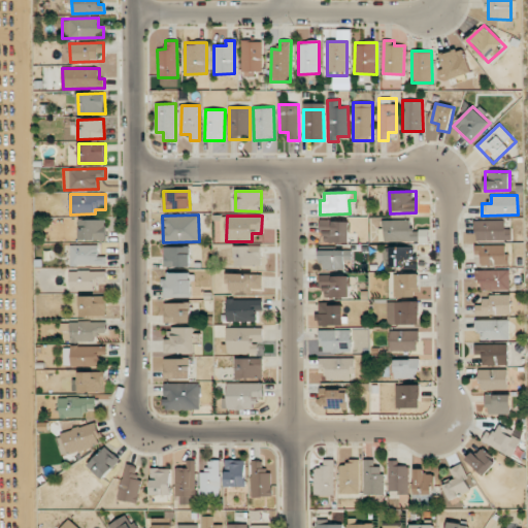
[(106,239),(106,219),(79,220),(79,240),(106,239)]
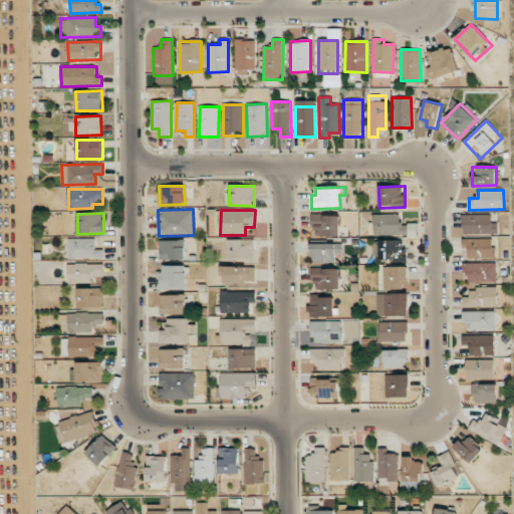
[(400,214),(373,214),(374,236),(408,235),(408,225),(400,225),(400,214)]
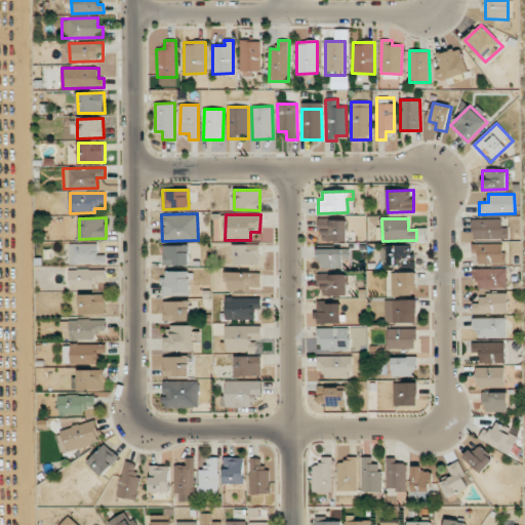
[(348,219),(320,219),(320,241),(347,241),(348,219)]
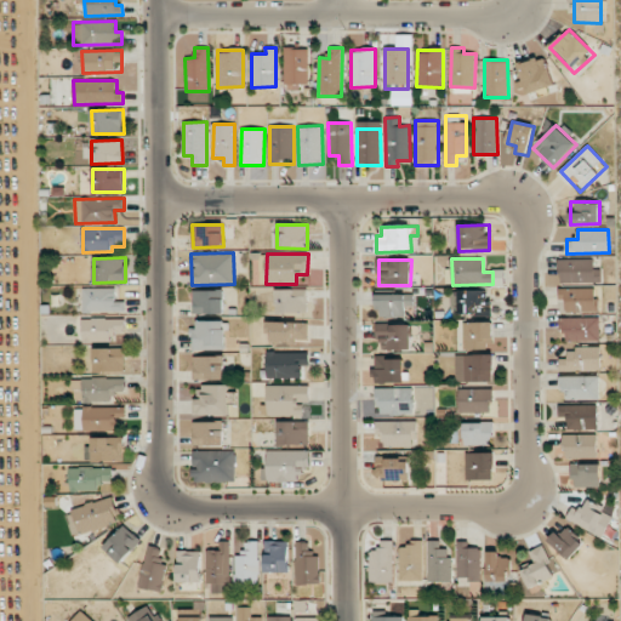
[(560,283),(602,283),(602,269),(594,269),(594,260),(560,260),(560,283)]
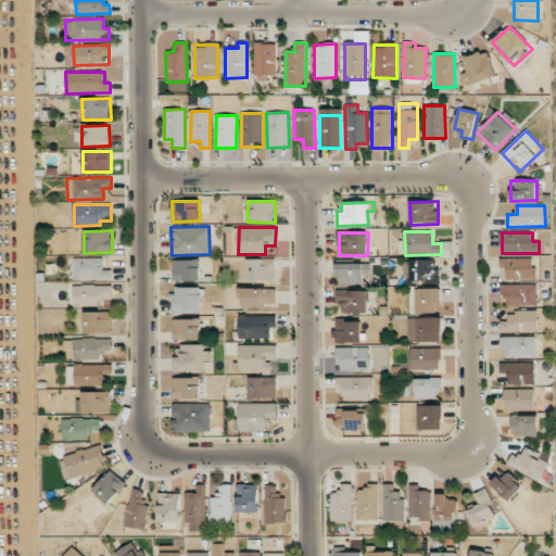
[(104,258),(75,257),(74,279),(112,279),(112,269),(104,269),(104,258)]
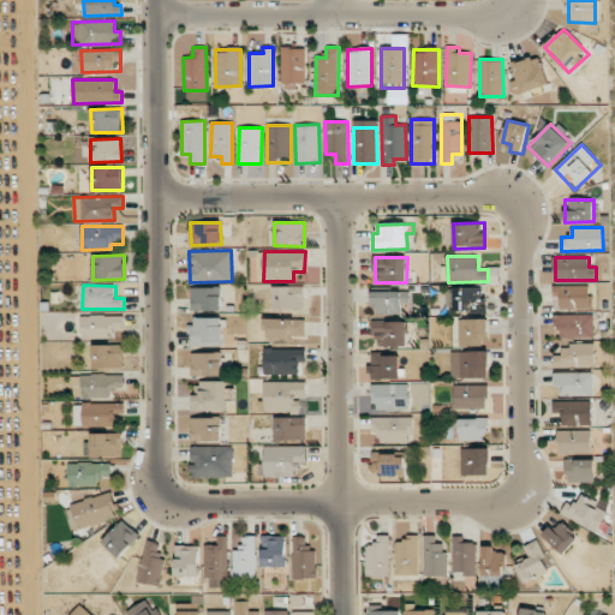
[(591,285),(554,286),(555,309),(591,309),(591,285)]
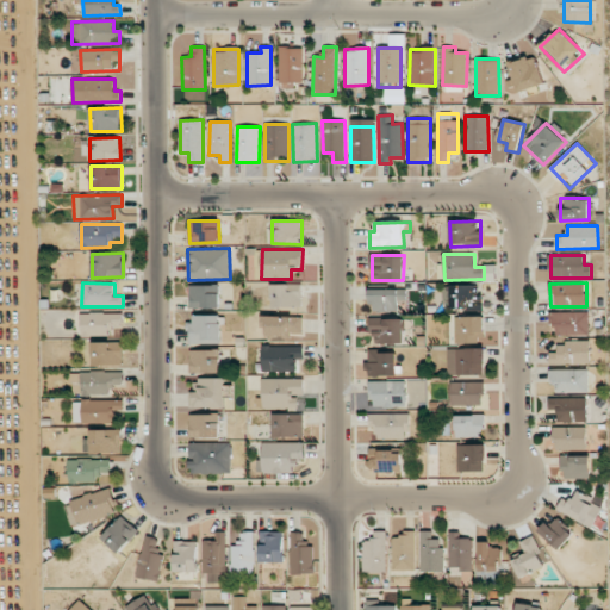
[(271,285),(272,309),(302,307),(302,284),(271,285)]
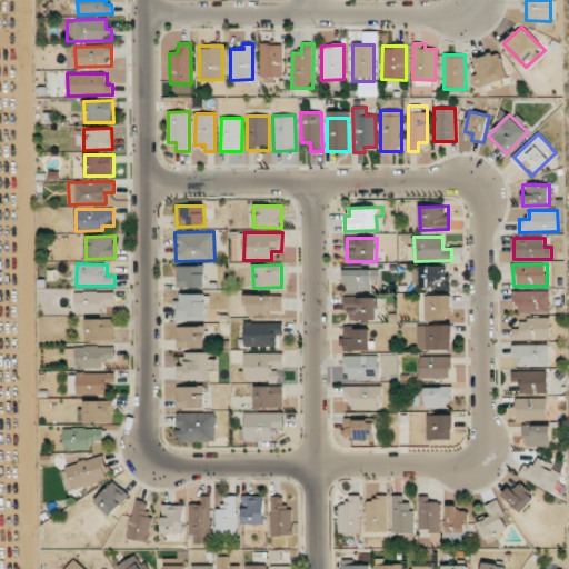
[(205,287),(205,266),(177,267),(177,288),(205,287)]
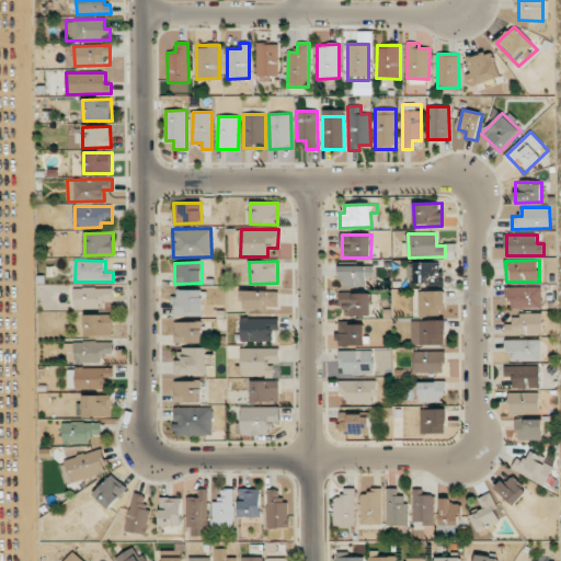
[(443,283),(443,262),(408,262),(408,283),(443,283)]
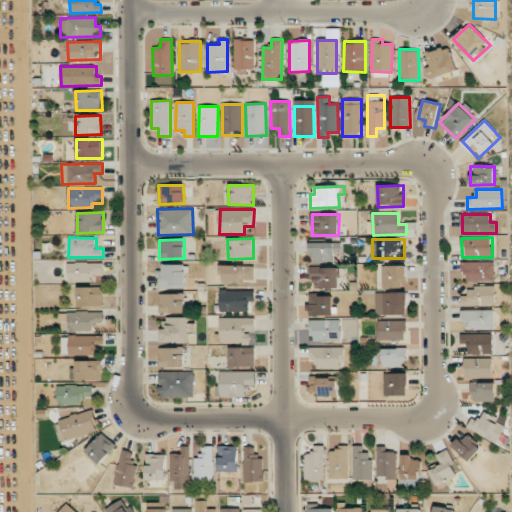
[(311,242),(311,261),(335,261),(335,252),(341,252),(341,243),(311,242)]
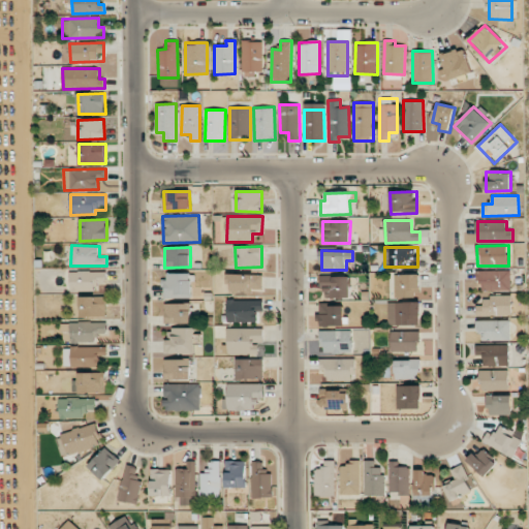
[(476,271),(476,282),(481,282),(481,291),(510,290),(510,270),(476,271)]
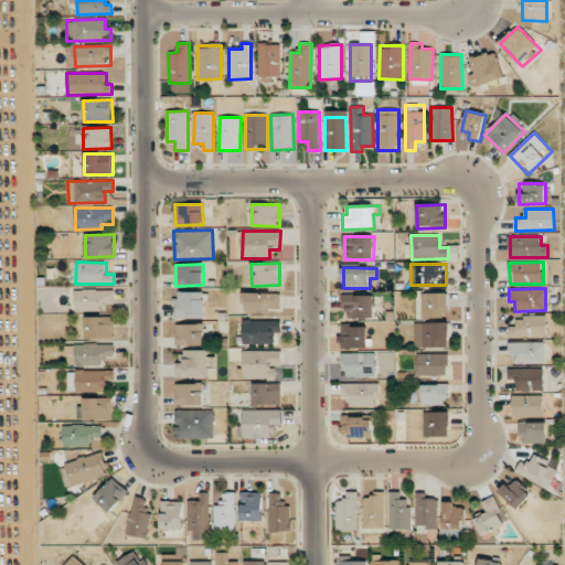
[(113,289),(75,290),(75,310),(114,310),(113,289)]
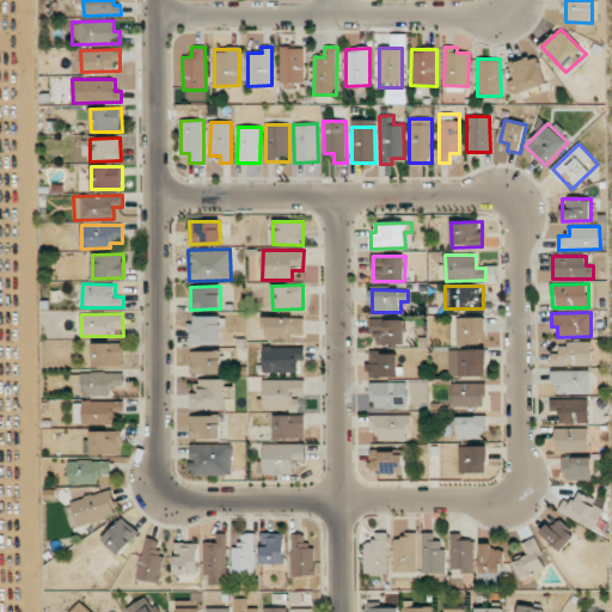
[(224,317),(190,316),(190,344),(222,346),(224,317)]
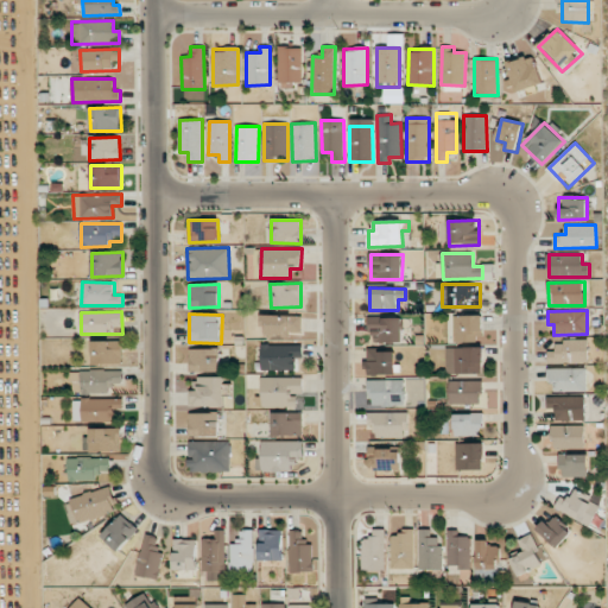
[(302,333),(302,316),(264,315),(264,336),(291,336),(291,333),(302,333)]
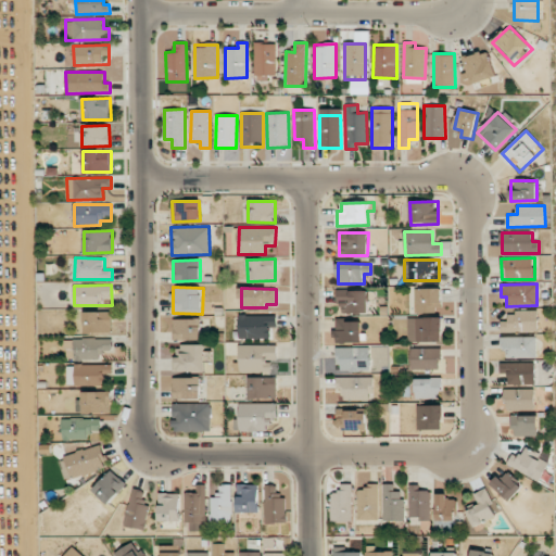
[(441,288),(415,289),(415,312),(441,311),(441,288)]
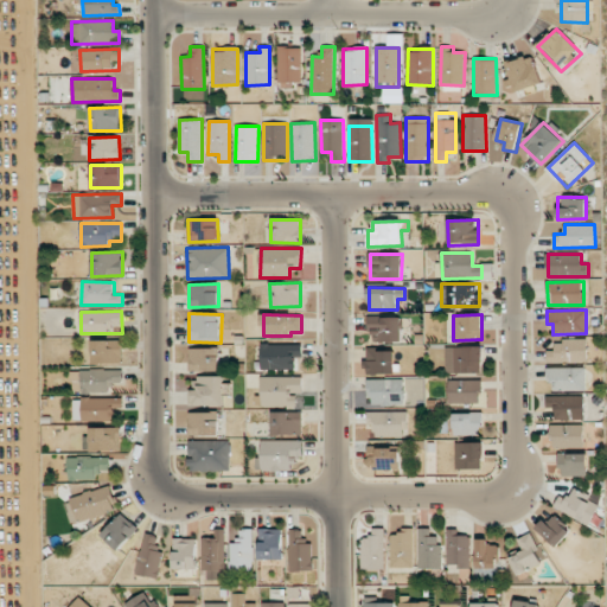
[(370,342),(401,343),(401,317),(370,317),(370,342)]
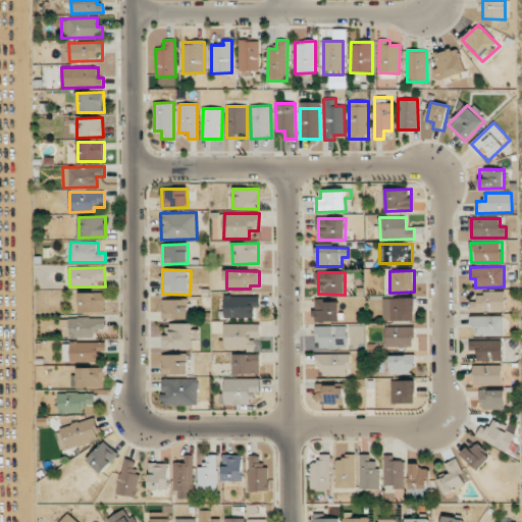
[(505,311),(505,292),(476,293),(477,301),(470,301),(470,311),(505,311)]
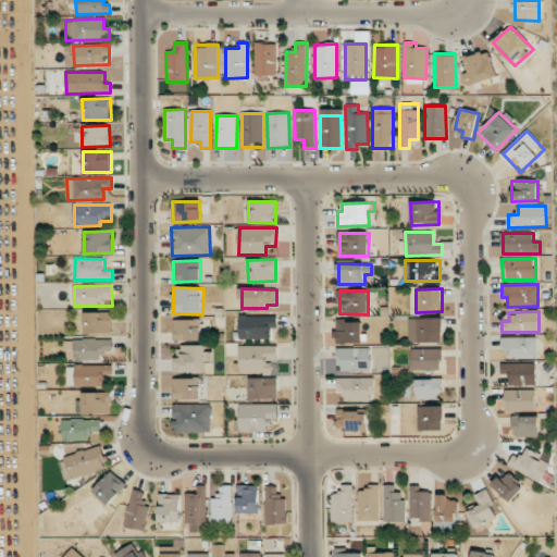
[(85,333),(113,333),(112,312),(84,312),(85,333)]
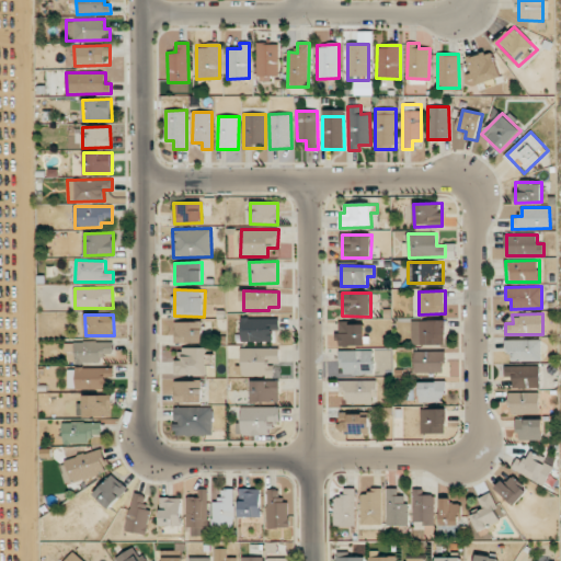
[(278,318),(241,319),(241,342),(278,341),(278,318)]
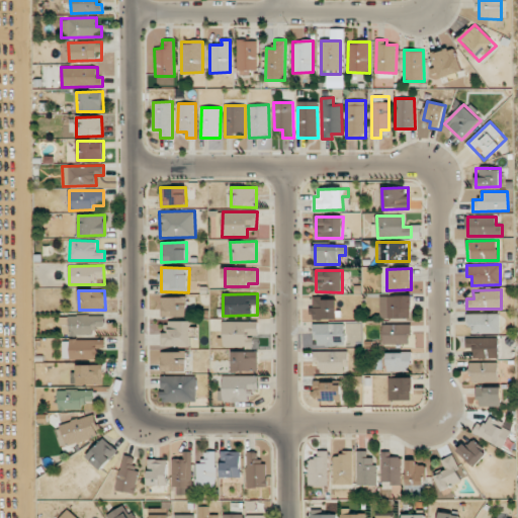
[(412,295),(379,296),(380,319),(412,318),(412,295)]
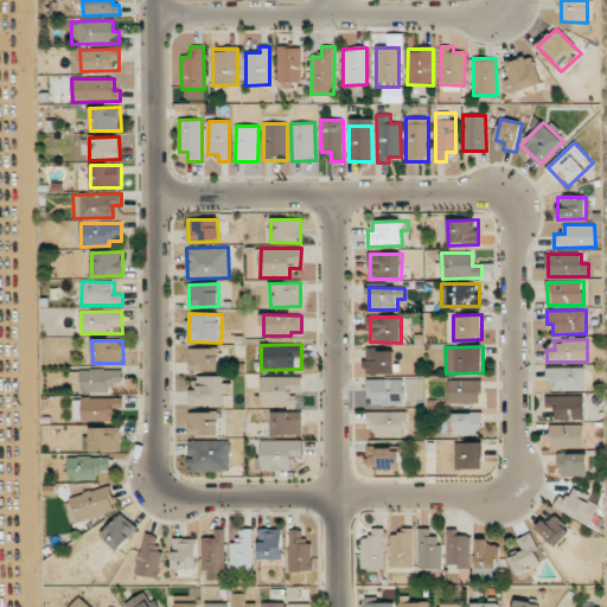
[(189,371),(219,371),(218,347),(189,349),(189,371)]
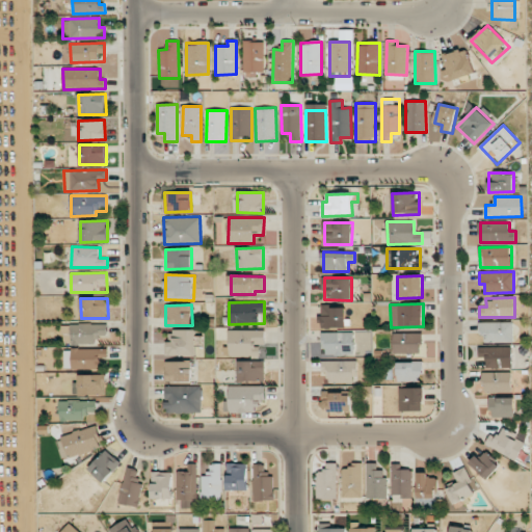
[(320,307),(321,328),(346,327),(345,306),(320,307)]
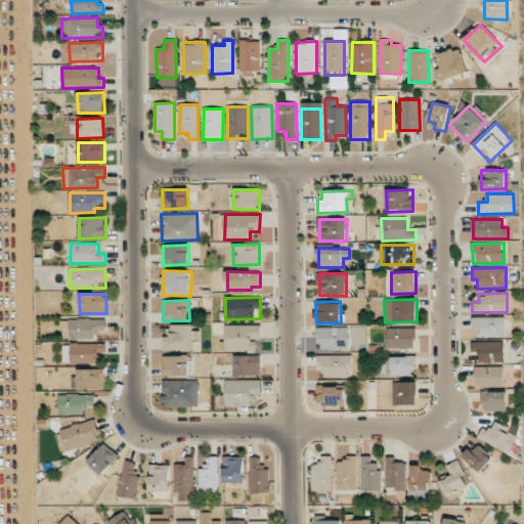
[(478,338),(506,337),(506,317),(471,317),(471,330),(478,330),(478,338)]
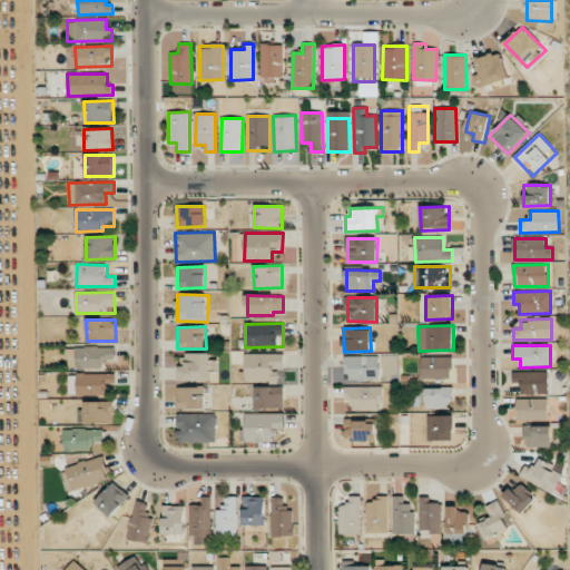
[(101,370),(101,359),(115,359),(115,347),(77,346),(76,369),(101,370)]
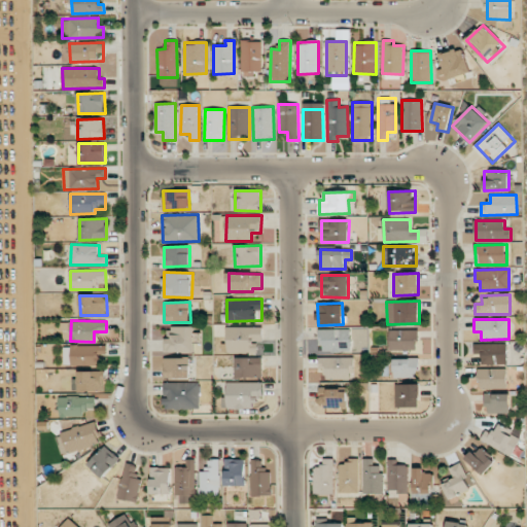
[(194,327),(165,327),(165,352),(194,352),(194,340),(200,340),(200,336),(195,337),(194,327)]
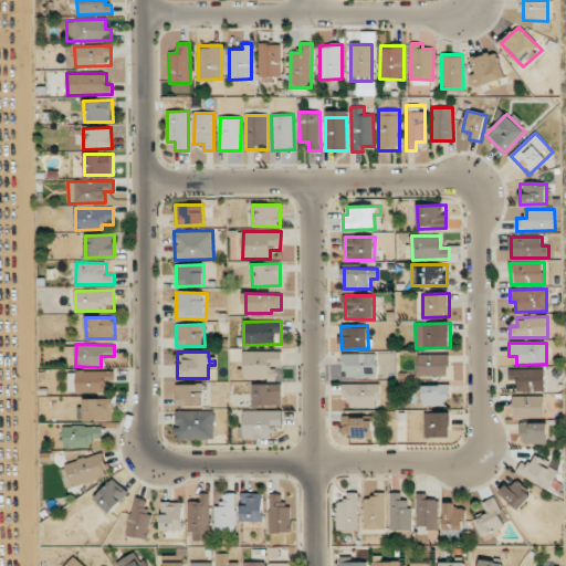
[(282,352),(244,352),(243,378),(276,378),(276,367),(282,367),(282,352)]
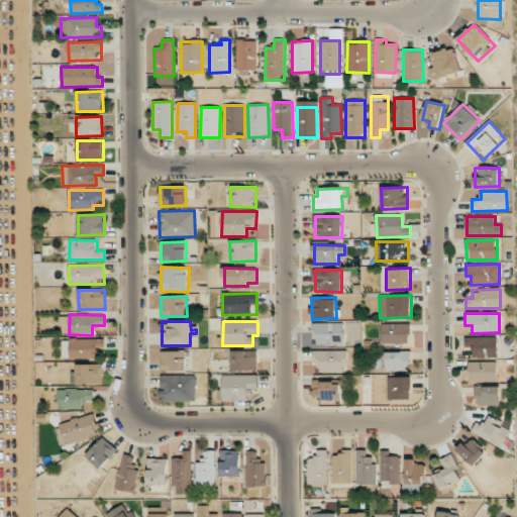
[(313,323),(313,345),(344,344),(343,322),(313,323)]
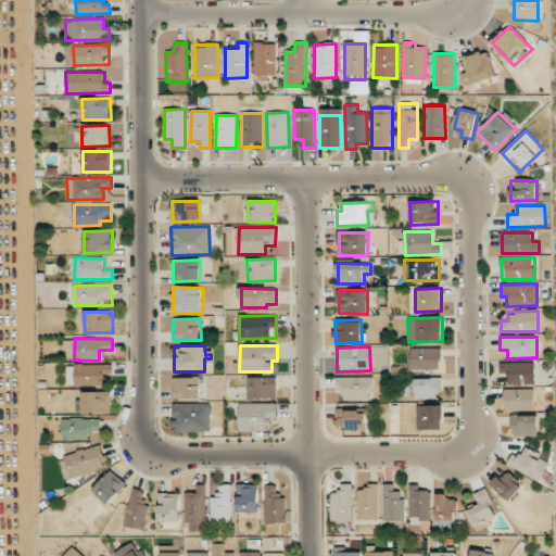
[(411,369),(441,369),(441,348),(411,349),(411,369)]
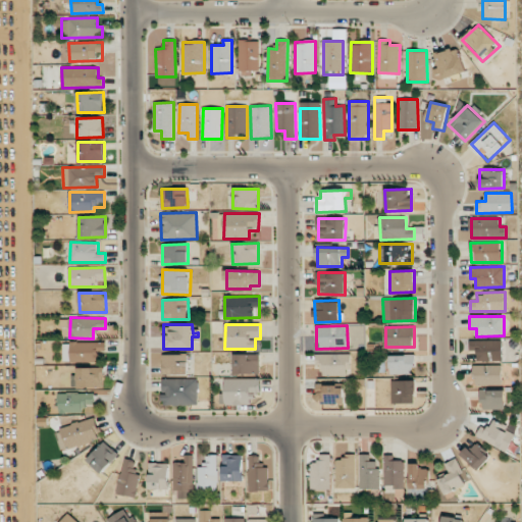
[(503,341),(470,341),(470,351),(476,351),(476,361),(503,360),(503,341)]
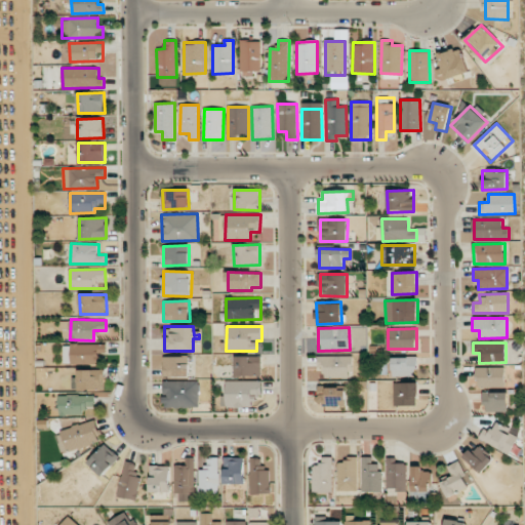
[(105,346),(64,346),(65,364),(106,363),(105,346)]
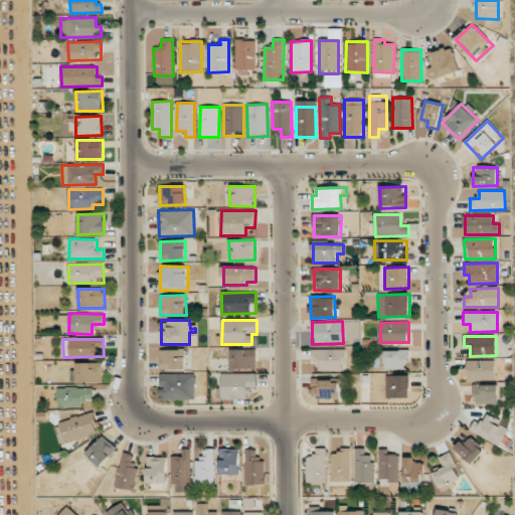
[(186,369),(186,349),(160,350),(160,369),(186,369)]
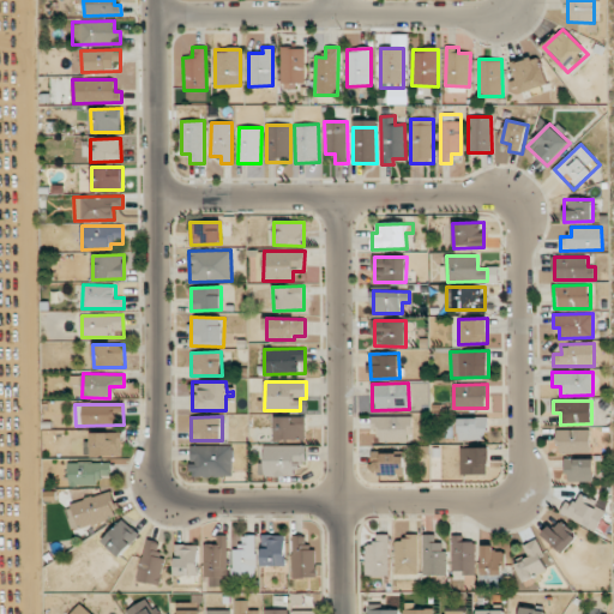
[(306,439),(306,416),(274,417),(275,439),(306,439)]
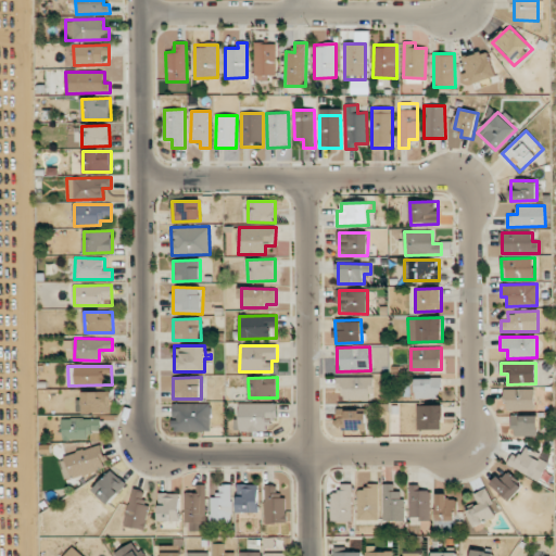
[(343,400),(374,400),(373,377),(336,378),(337,392),(343,392),(343,400)]
